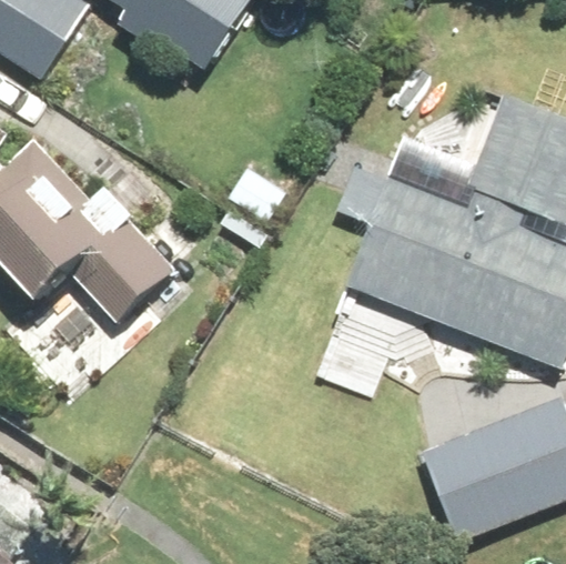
[(0,0),(0,47),(43,76),(91,1),(90,0),(0,0)]
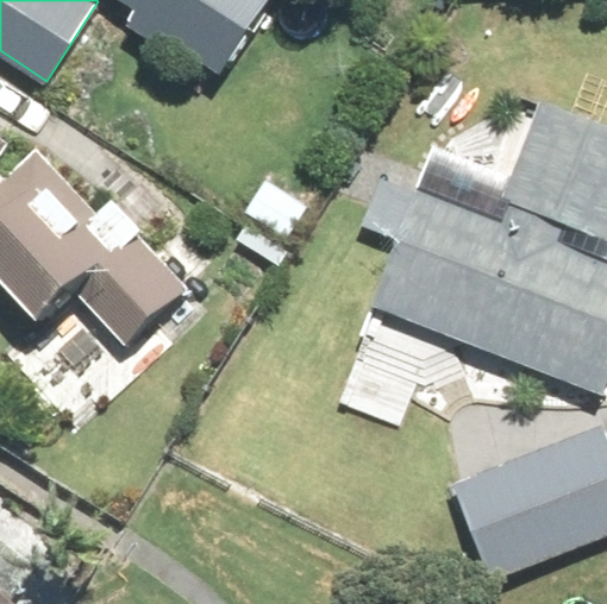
[(119,0),(135,10),(129,18),(217,76),(266,0),(119,0)]
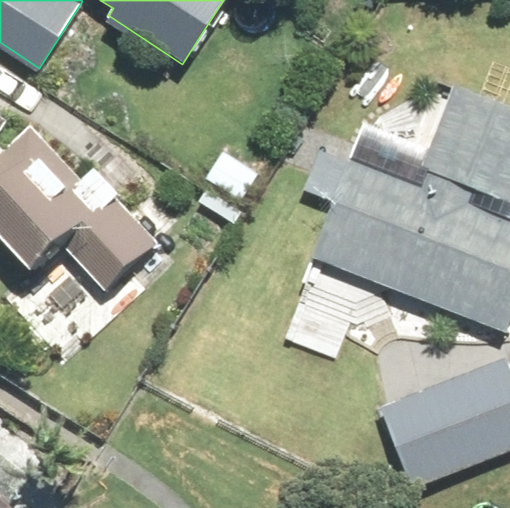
[(509,104),(455,83),(421,168),(509,202),(509,104)]
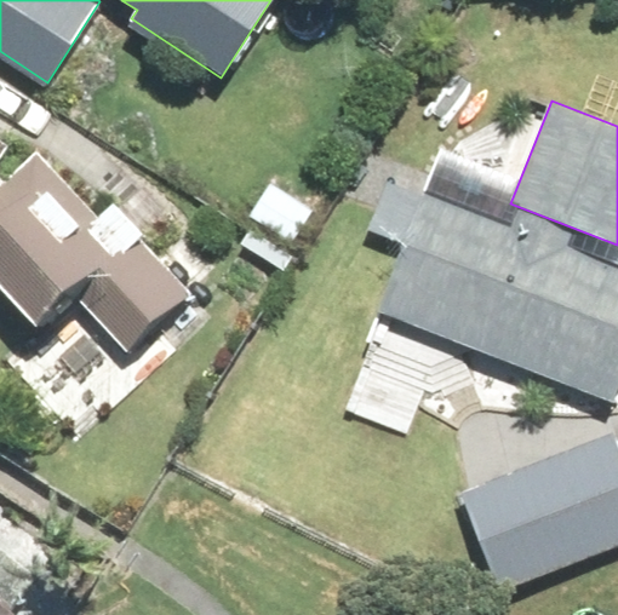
[(0,164),(11,147),(0,139),(0,164)]
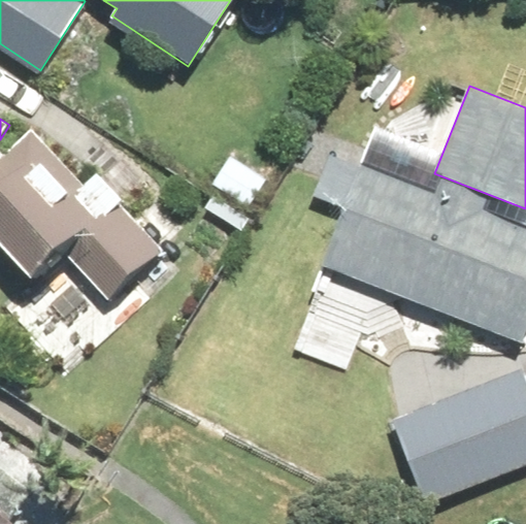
[(67,253),(110,300),(165,252),(97,175),(85,186),(35,131),(0,162),(0,251),(31,286),(67,253)]
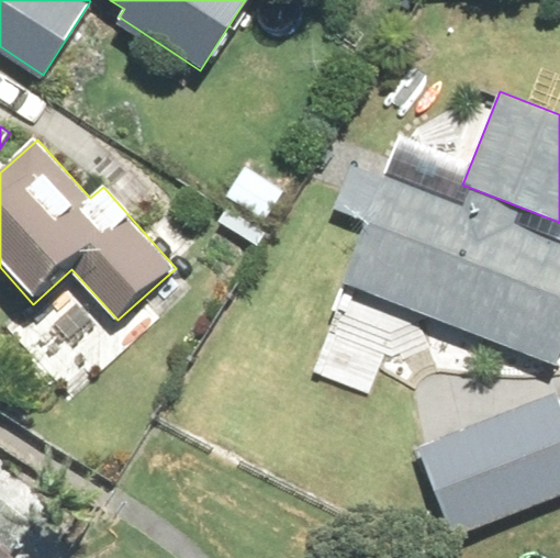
[(559,235),(388,169),(343,285),(559,367),(559,235)]
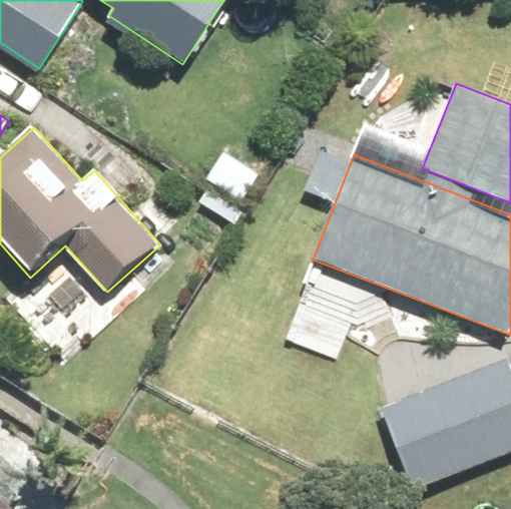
[(510,363),(509,360),(383,406),(413,488),(510,452),(510,363)]
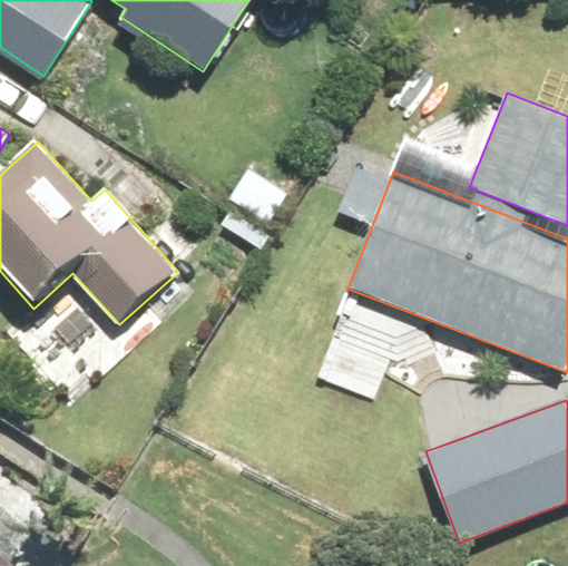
[(0,504),(0,565),(15,565),(40,535),(0,504)]
